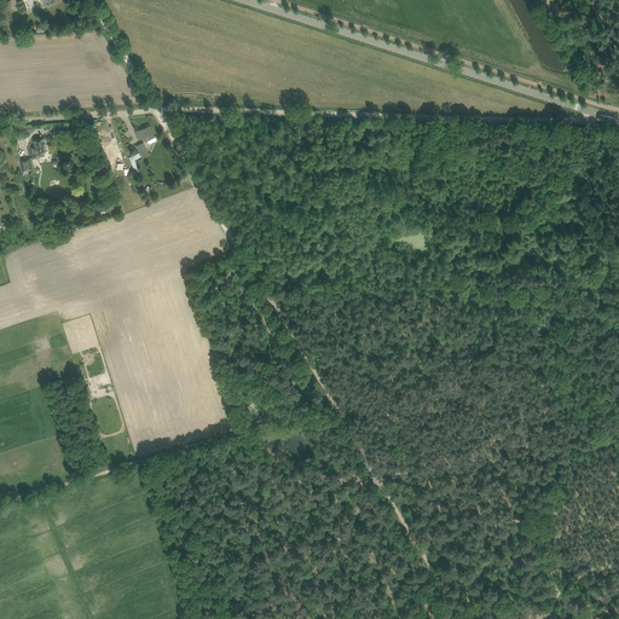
[(144,127),(144,128),(137,132),(140,140),(144,138),(145,142),(146,142),(155,137),(150,126),(149,126),(149,125),(144,127)]
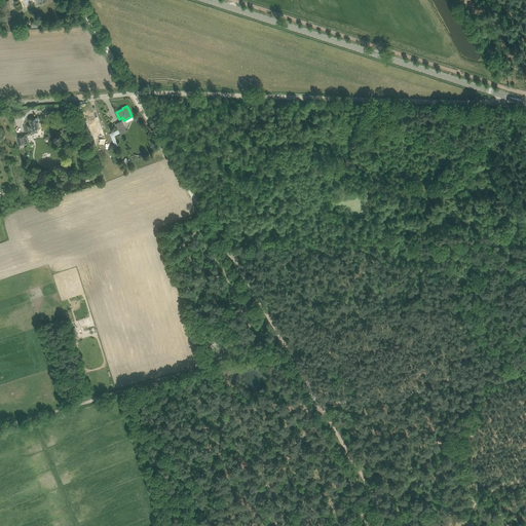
[(104,133),(97,116),(91,118),(92,122),(86,125),(87,126),(82,129),(88,145),(95,143),(89,132),(95,129),(97,136),(104,133)]
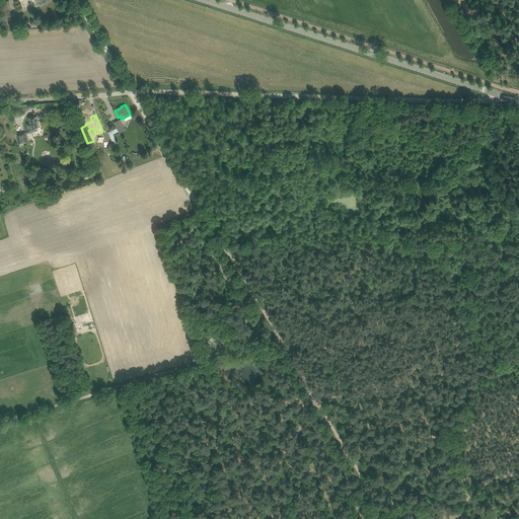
[(28,133),(36,131),(36,127),(40,127),(38,116),(28,118),(29,123),(26,123),(28,133)]
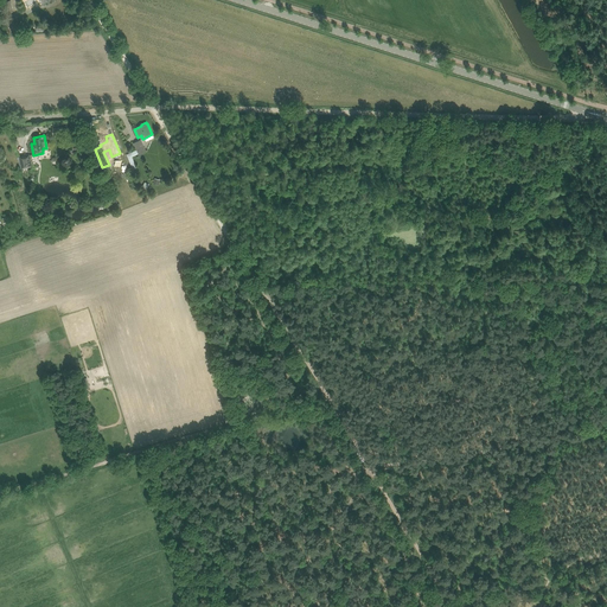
[(141,140),(133,144),(139,154),(147,152),(141,140)]
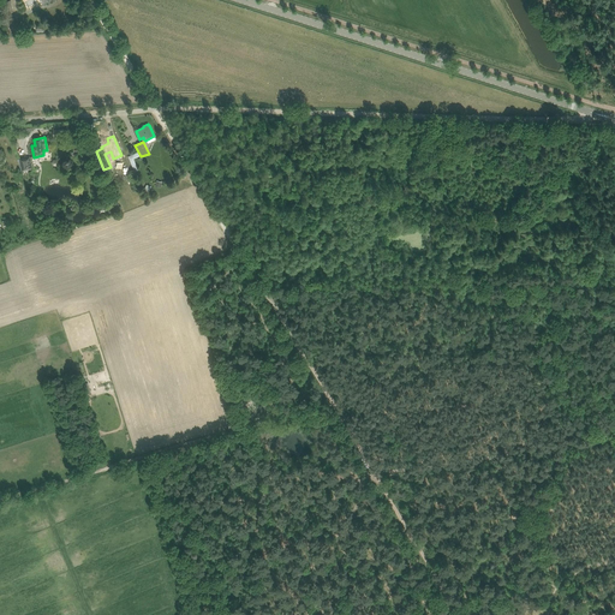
[(22,171),(33,168),(30,156),(19,159),(22,171)]
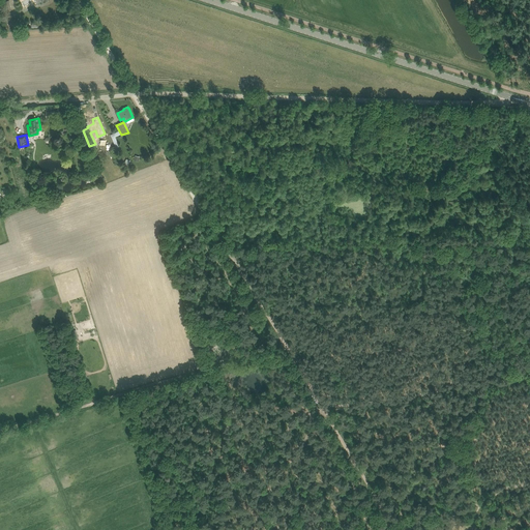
All buildings are outlined.
